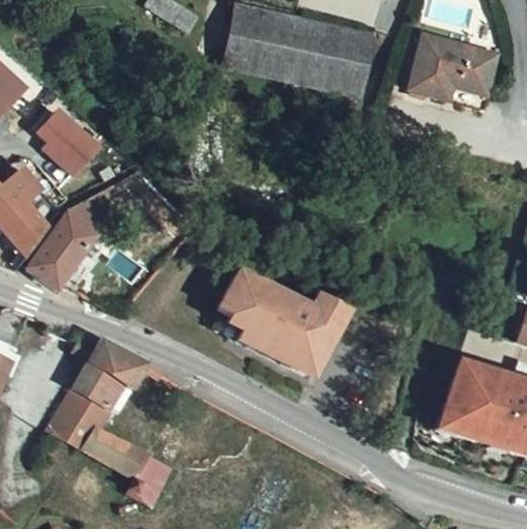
[(149,0),(146,6),(188,33),(200,15),(176,0),(149,0)]
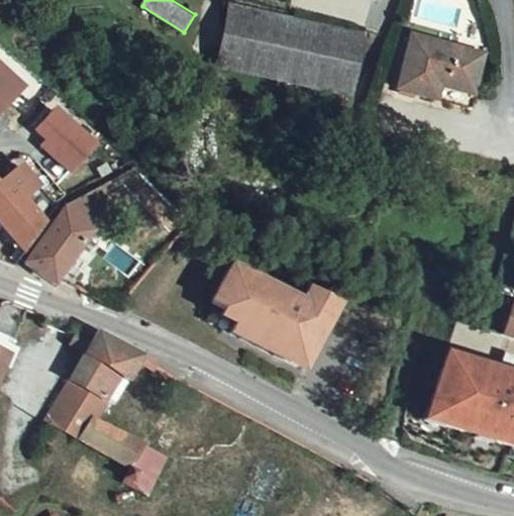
[(368,31),(229,1),(215,68),(352,98),(368,31)]
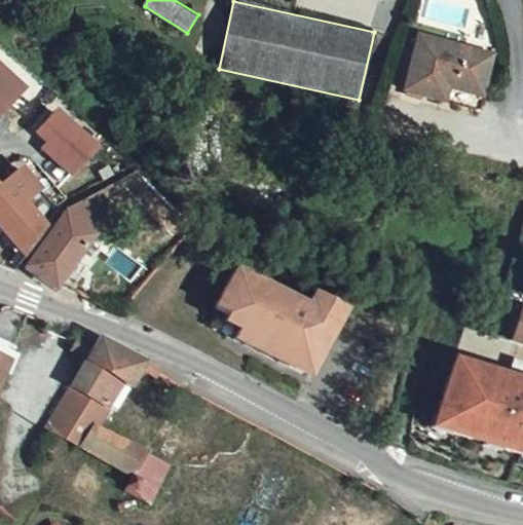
[(494,58),(423,36),(407,90),(445,102),(449,86),(483,96),(494,58)]
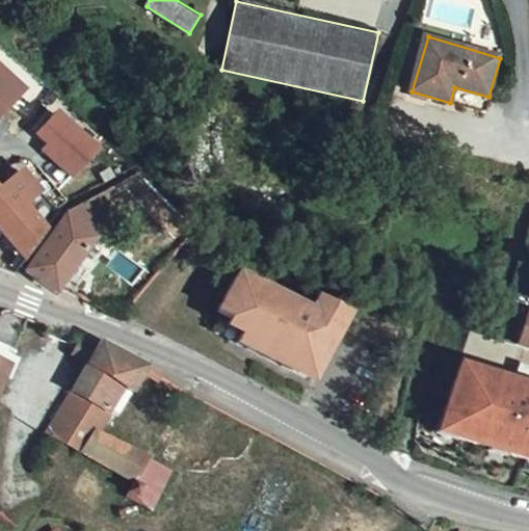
[(0,112),(26,86),(0,60),(0,112)]
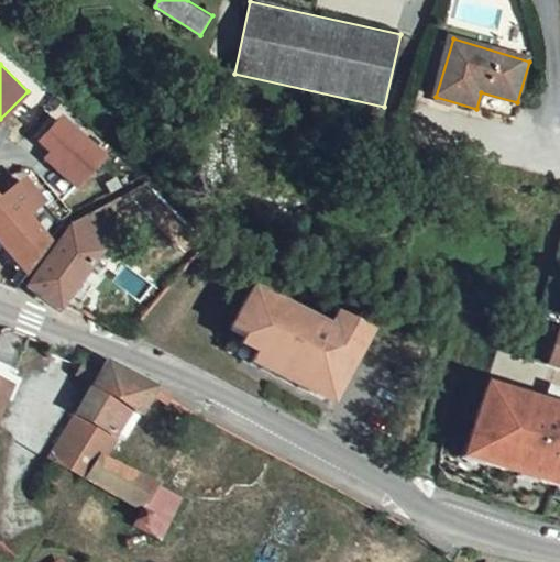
[(517,102),(481,92),(476,109),(516,121),(522,105),(517,102)]
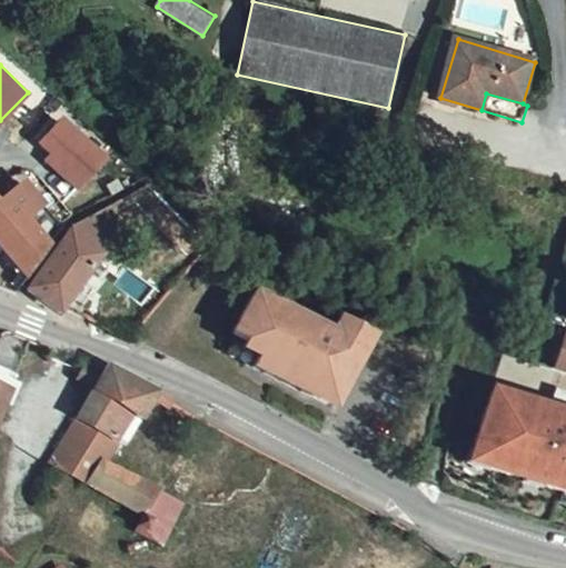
[(55,153),(49,159),(82,188),(113,153),(67,111),(40,141),(55,153)]
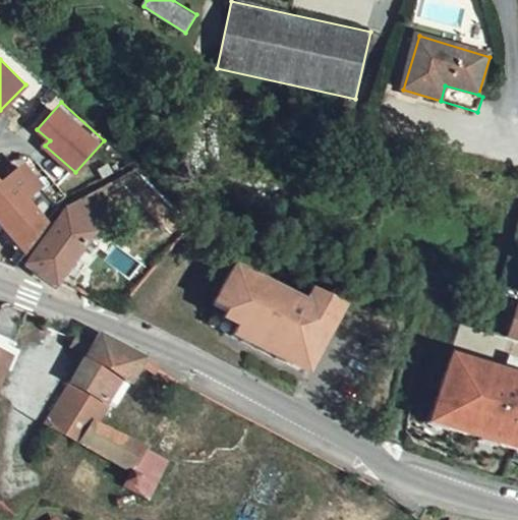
[(0,222),(24,251),(46,221),(44,220),(57,206),(20,163),(5,176),(1,182),(0,183),(0,222)]
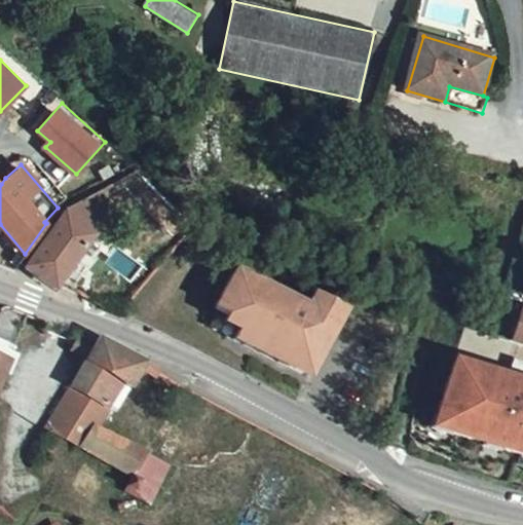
[(71,205),(28,263),(55,286),(61,278),(76,258),(94,233),(87,229),(98,214),(86,204),(92,200),(90,195),(71,205)]
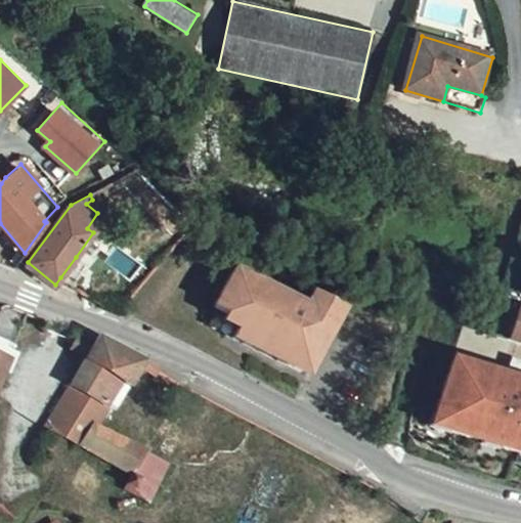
[(82,261),(76,257),(60,277),(68,281),(82,261)]
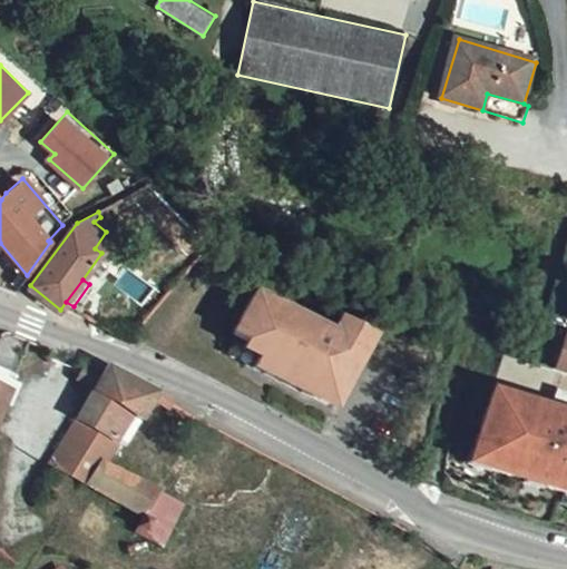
[(265,291),(244,330),(274,346),(265,363),(300,382),(312,389),(341,403),(344,404),(381,334),(378,333),(350,317),(342,331),(265,291)]
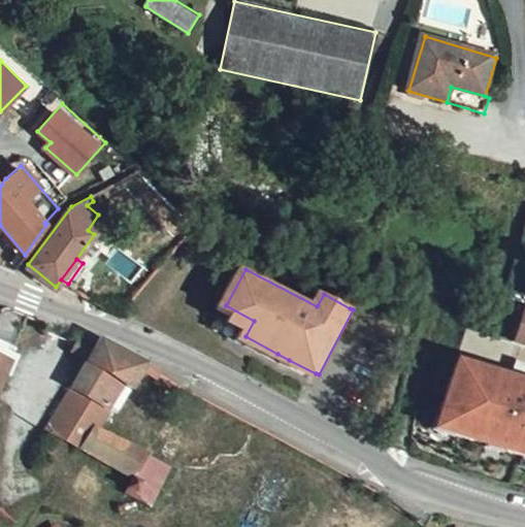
[(524,309),(513,341),(524,344),(524,309)]
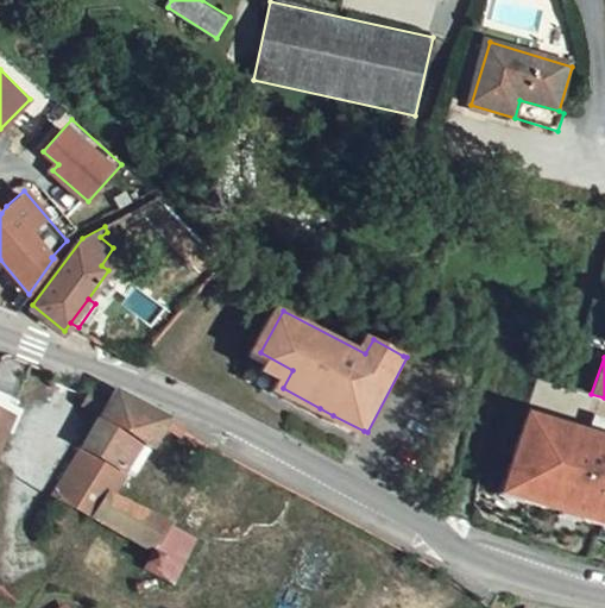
[(18,406),(20,401),(14,399),(0,392),(0,414),(12,420),(18,406)]
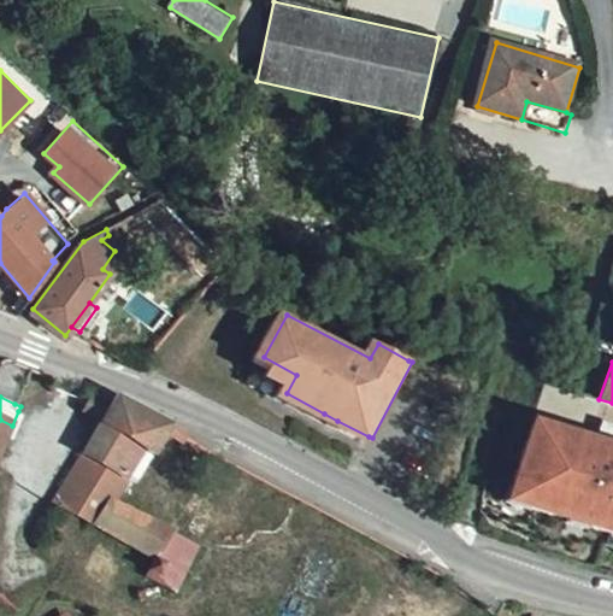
[(121,397),(117,403),(88,452),(135,479),(143,462),(152,468),(174,429),(163,422),(149,412),(121,397)]
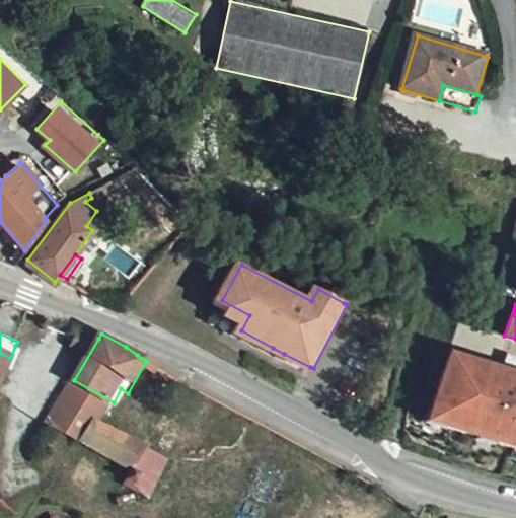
[(91,344),(77,338),(73,345),(88,352),(91,344)]
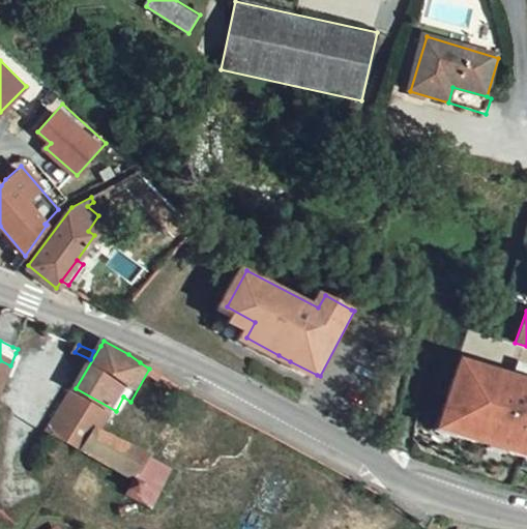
[(0,390),(10,365),(0,360),(0,390)]
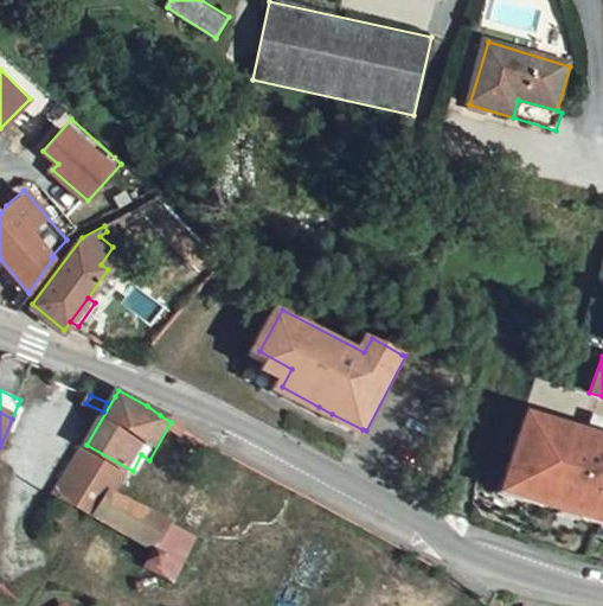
[(602,439),(526,415),(506,478),(502,491),(525,498),(560,510),(577,515),(602,523),(602,439)]
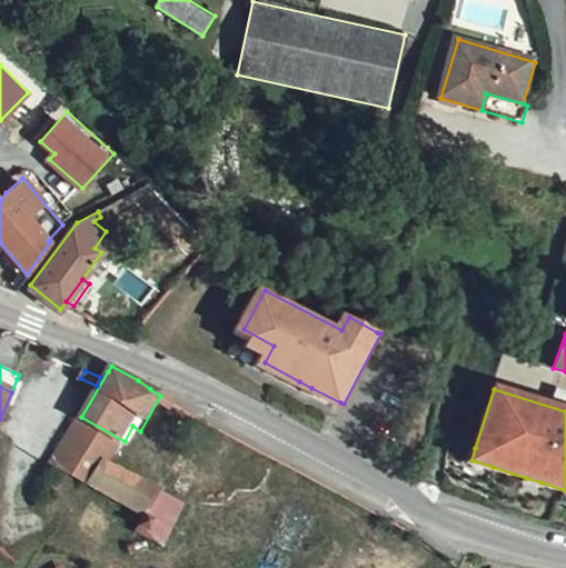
[(125,441),(81,417),(70,436),(66,445),(52,464),(145,518),(159,490),(109,467),(125,441)]
